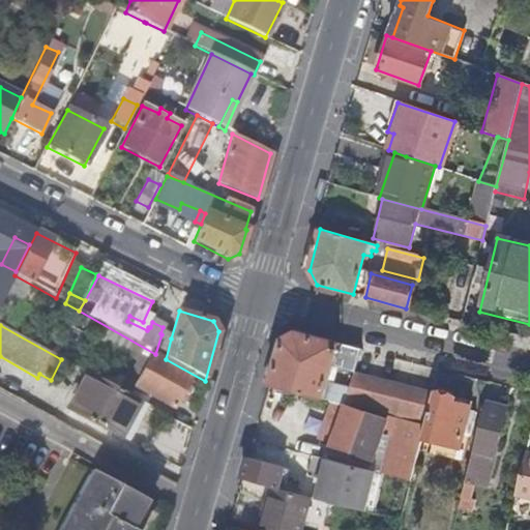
[(427,424),(435,393),(358,375),(364,349),(299,332),(284,341),(270,386),(327,401),(335,369),(356,373),(352,394),(339,391),(336,403),(388,415),(427,424)]
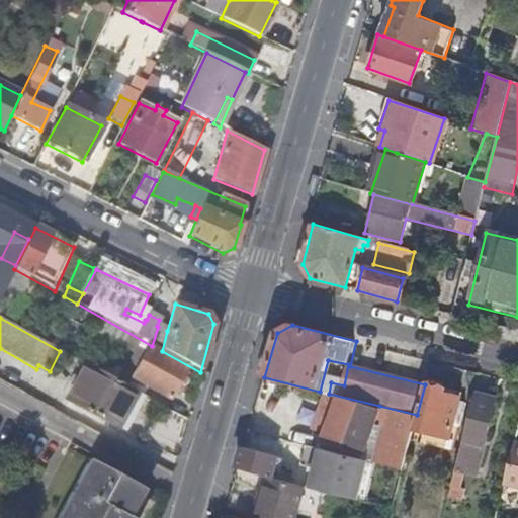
[(162,351),(167,331),(158,327),(152,346),(162,351)]
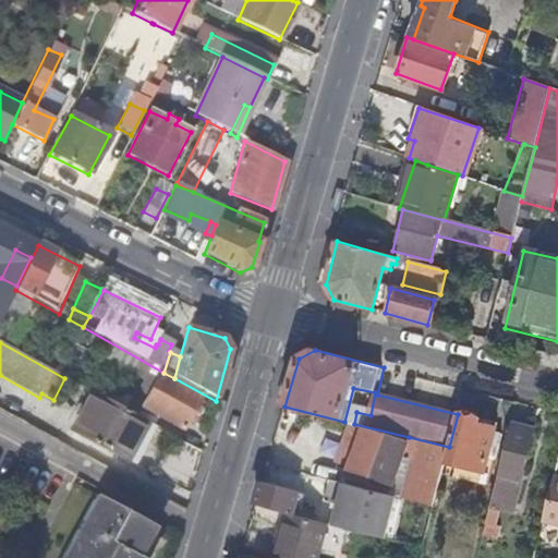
[(159,374),(141,409),(181,432),(201,397),(159,374)]
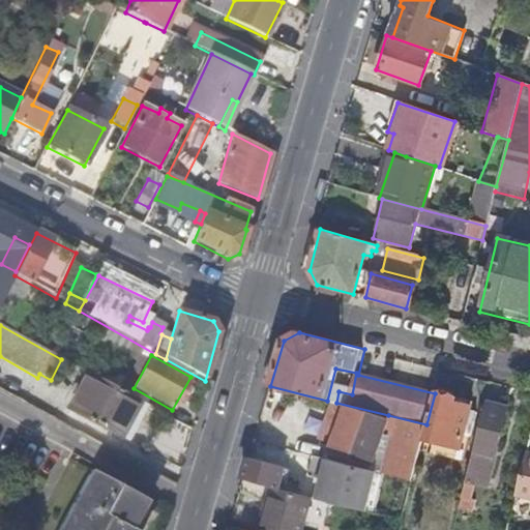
[(125,443),(146,406),(87,374),(66,409),(125,443)]
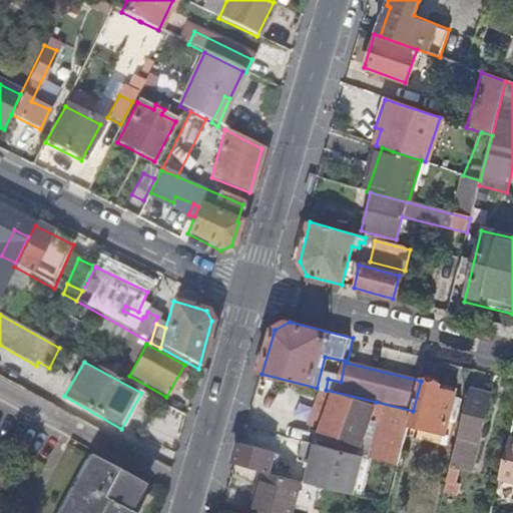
[(440,386),(421,381),(413,411),(411,424),(446,433),(455,395),(439,392),(440,386)]
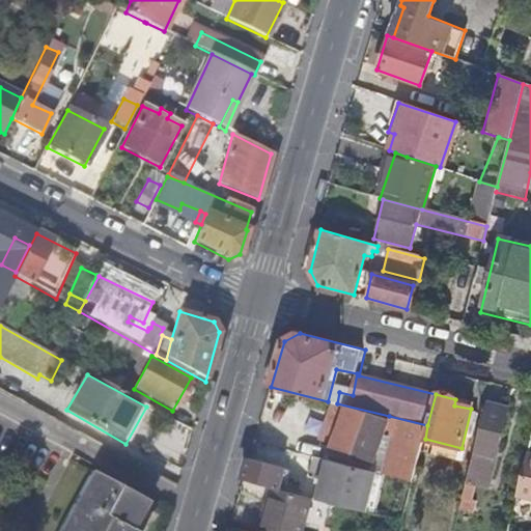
[(472,403),(455,399),(454,406),(471,409),(472,403)]
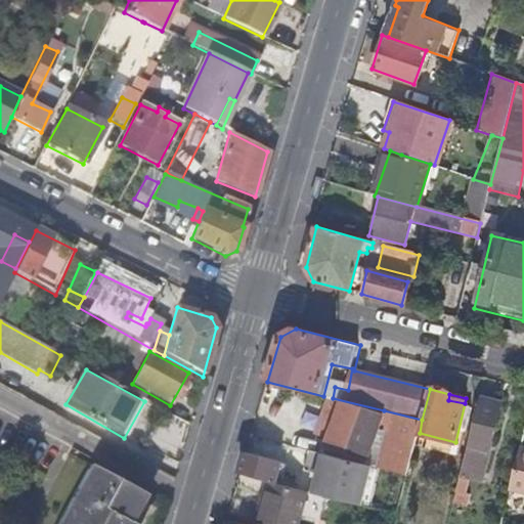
[(345,404),(332,439),(367,453),(378,423),(381,419),(345,404)]
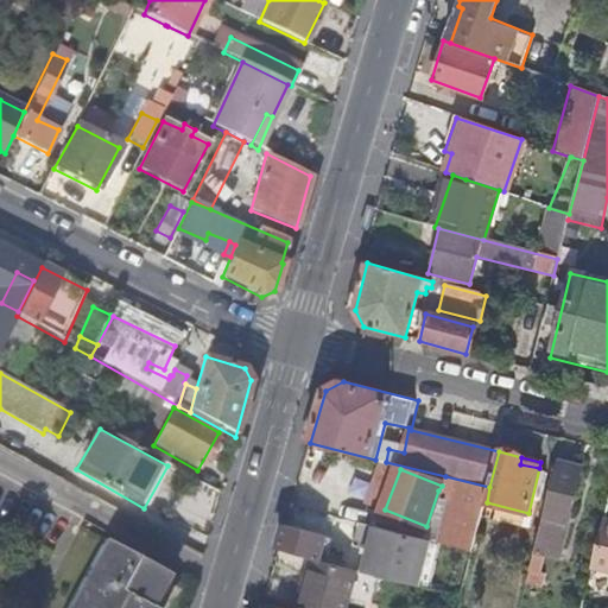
[(442,486),(438,491),(455,495),(444,544),(474,551),(487,502),(489,487),(445,476),(442,486)]
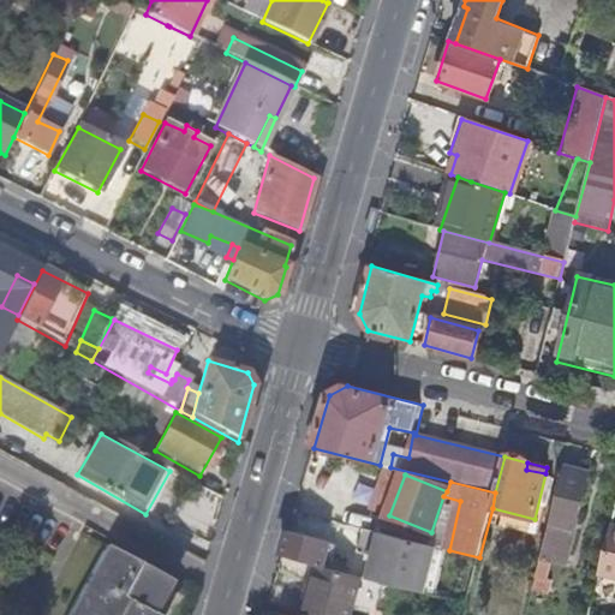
[(575,529),(550,521),(538,574),(531,604),(539,607),(544,587),(560,591),(575,529)]
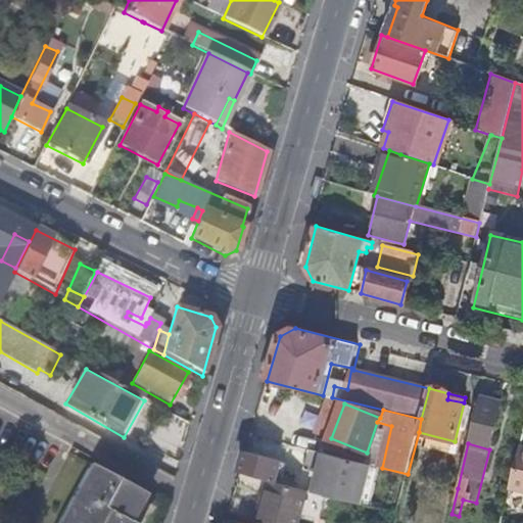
[(357,462),(302,448),(298,462),(322,468),(316,492),(347,501),(357,462)]
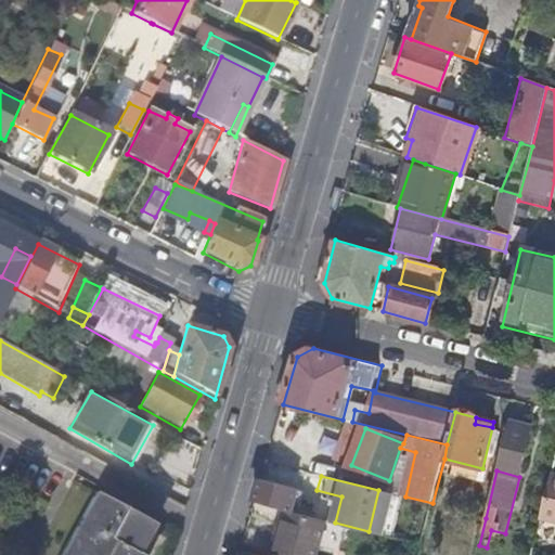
[(554,480),(551,479),(540,523),(554,526),(554,480)]
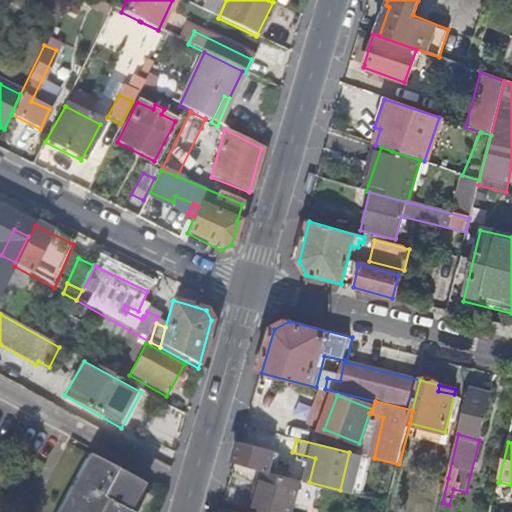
[(138,483),(89,457),(59,511),(129,511),(143,486),(138,483)]
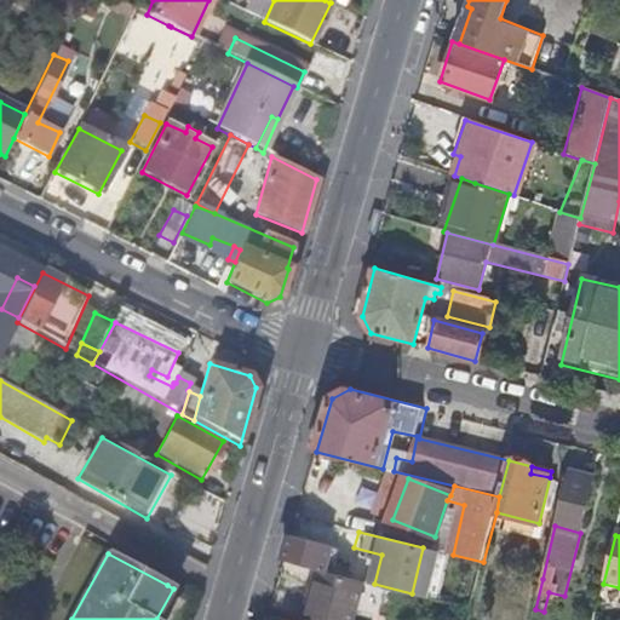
[(321,570),(314,568),(309,592),(315,593),(321,570)]
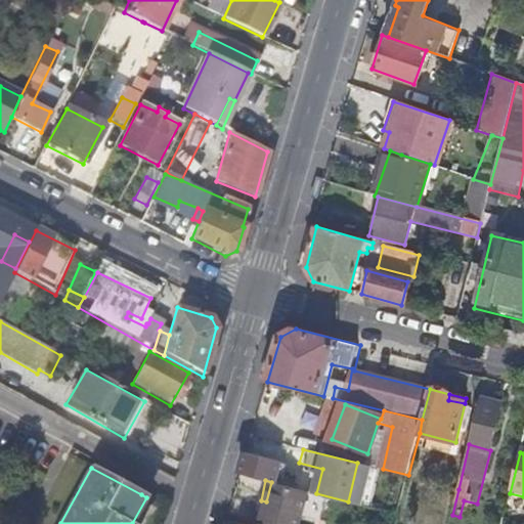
[(259,523),(300,523),(309,491),(271,482),(266,501),(259,523)]
